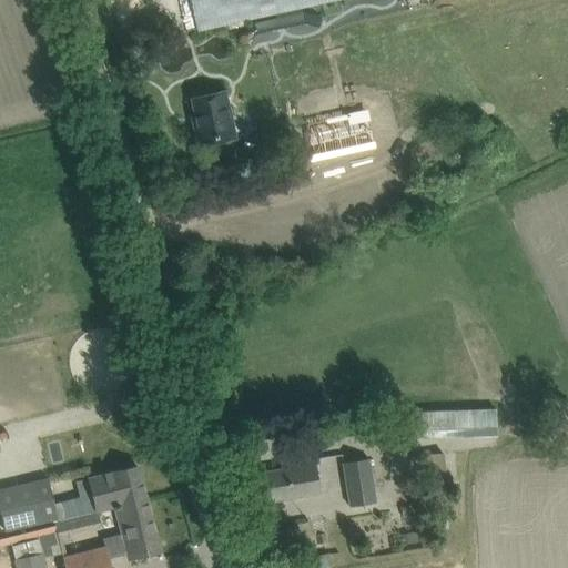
[(192,0),(199,30),(274,13),(275,18),(251,23),(239,33),(246,43),(259,34),(304,24),(318,29),(321,16),(302,11),(301,7),(331,0),(192,0)]
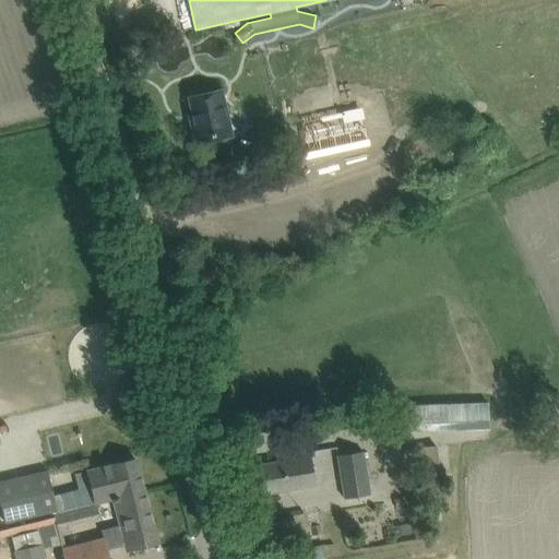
[(194,123),(191,125),(195,144),(230,137),(221,91),(189,97),(194,123)]
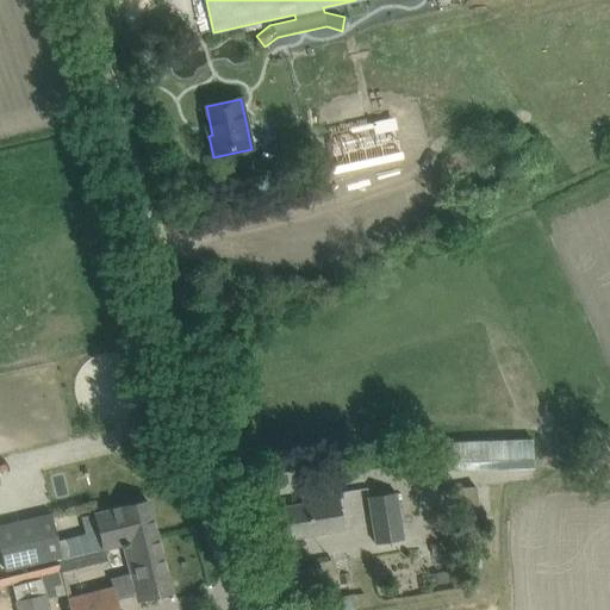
[(533,437),(452,441),(453,464),(534,460),(533,437)]
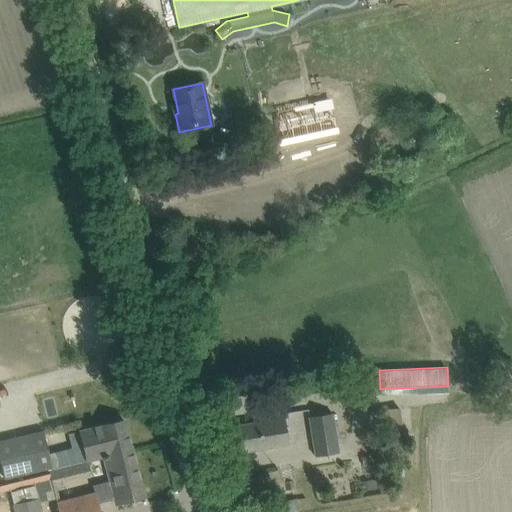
[(254,423),(236,426),(240,452),(292,444),(285,412),(253,418),(254,423)]
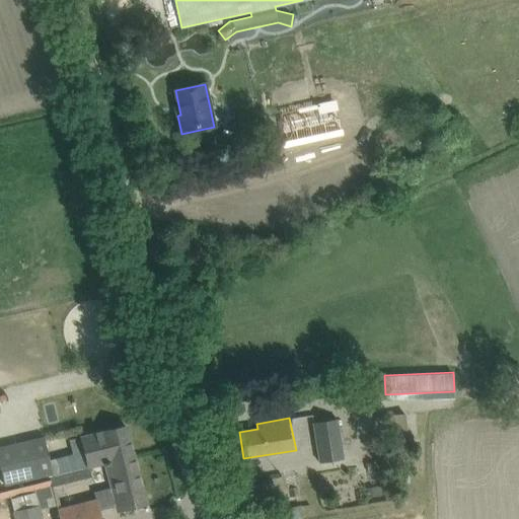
[(344,458),(337,419),(314,423),(320,461),(344,458)]
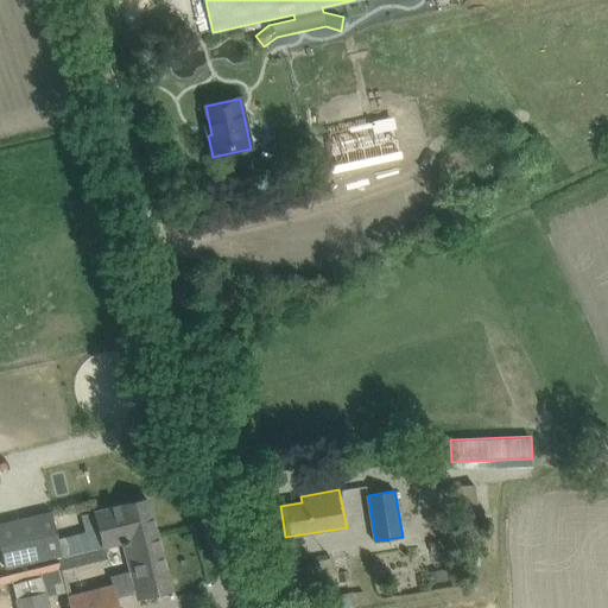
[(138,599),(170,590),(147,500),(95,513),(103,548),(124,543),(131,570),(111,575),(112,582),(65,594),(69,607),(119,607),(116,596),(135,591),(138,599)]
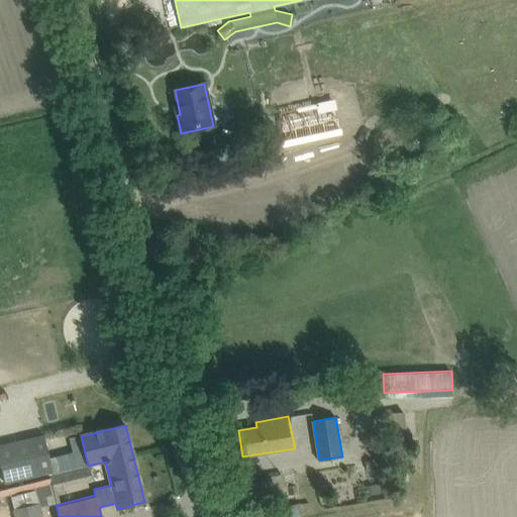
[(0,444),(0,462),(4,484),(52,475),(43,435),(0,444)]
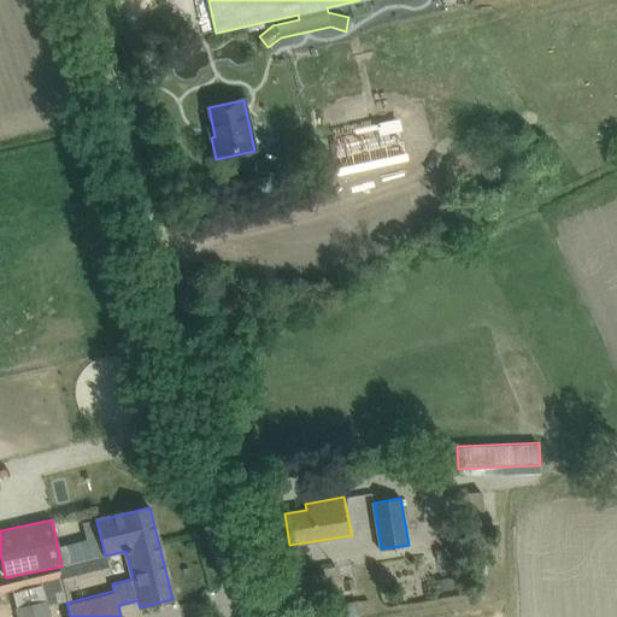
[(448,548),(436,550),(438,560),(450,558),(448,548)]
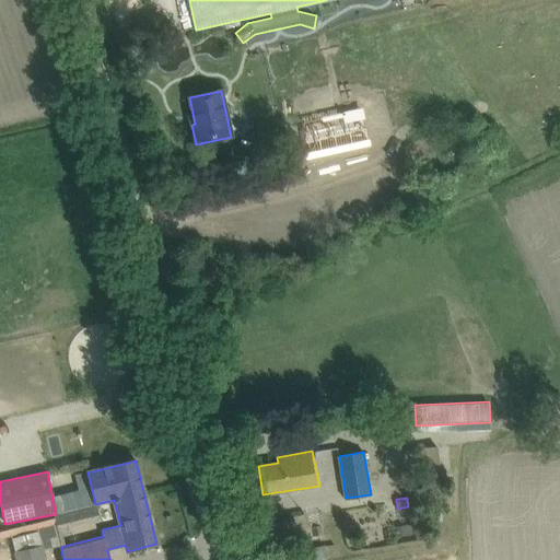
[(108,506),(71,518),(76,529),(113,518),(108,506)]
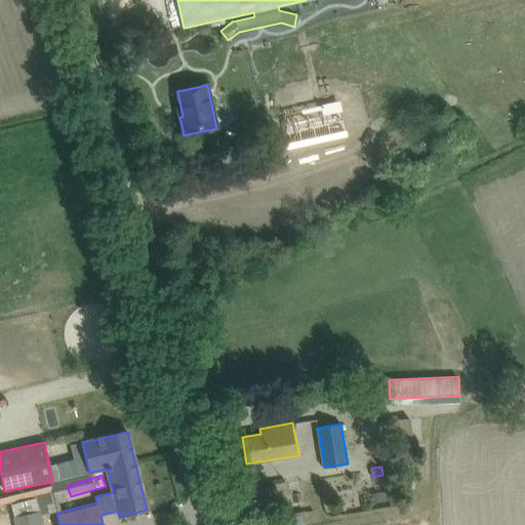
[(50,486),(0,497),(0,506),(10,503),(35,498),(52,494),(50,486)]
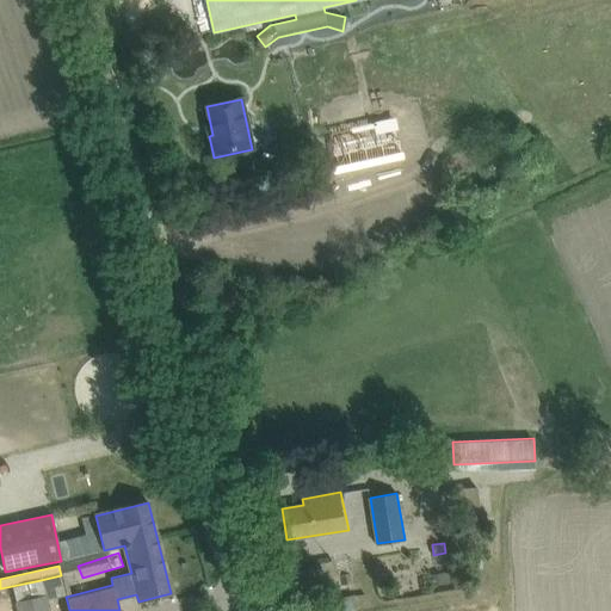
[(41,580),(12,586),(16,602),(17,610),(49,610),(47,599),(45,594),(44,594),(41,580)]
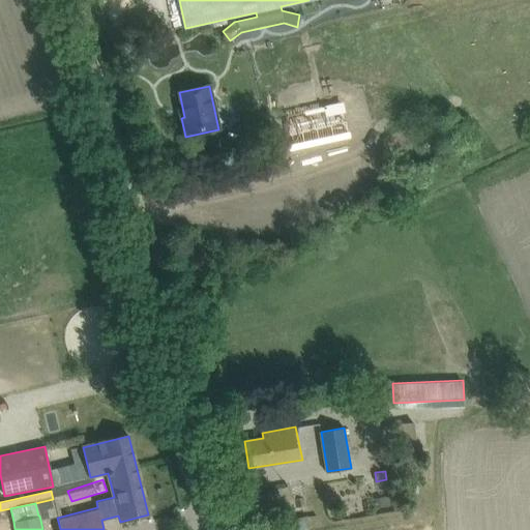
[(306,529),(305,517),(289,519),(289,521),(290,529),(306,529)]
